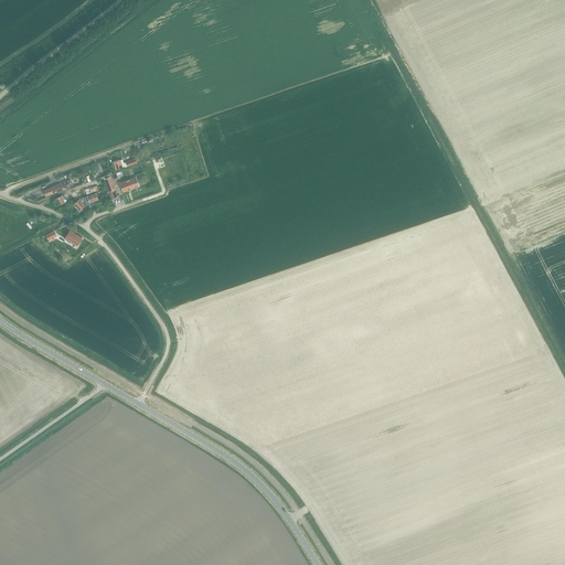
[(116,170),(123,167),(127,166),(127,167),(137,162),(135,158),(126,161),(126,162),(123,163),(121,159),(113,162),(116,170)]
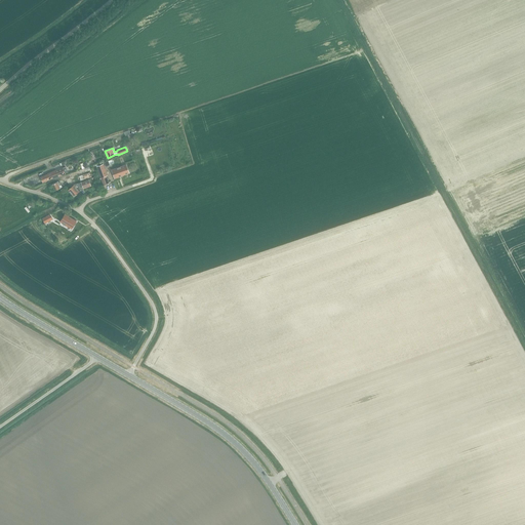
[(109,184),(106,175),(107,175),(104,164),(96,166),(103,185),(109,184)]
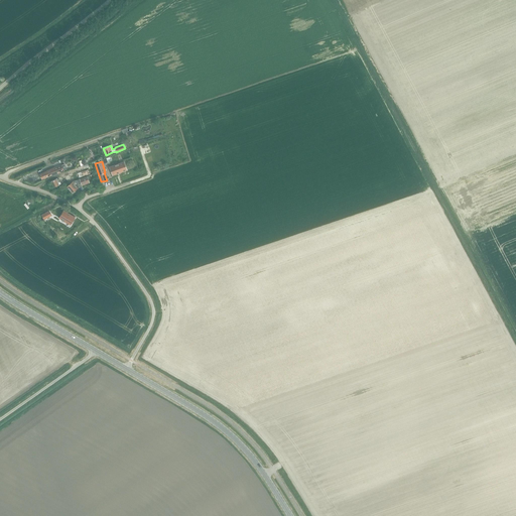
[(109,167),(112,175),(127,170),(124,161),(109,167)]
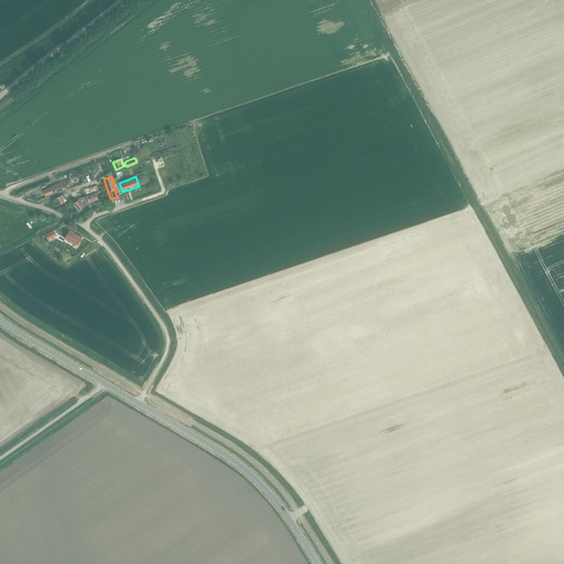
[(43,191),(45,196),(62,190),(62,191),(69,187),(67,180),(60,183),(61,183),(43,191)]
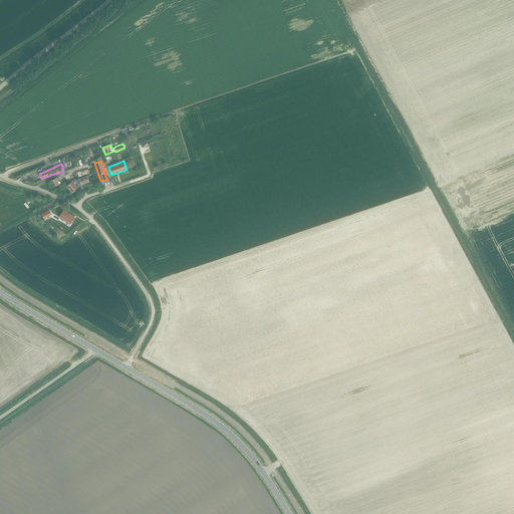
[(78,177),(90,173),(87,164),(75,168),(78,177)]
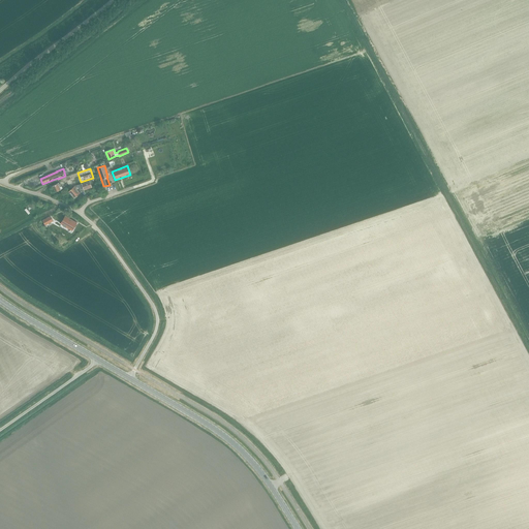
[(67,189),(78,185),(74,178),(64,182),(67,189)]
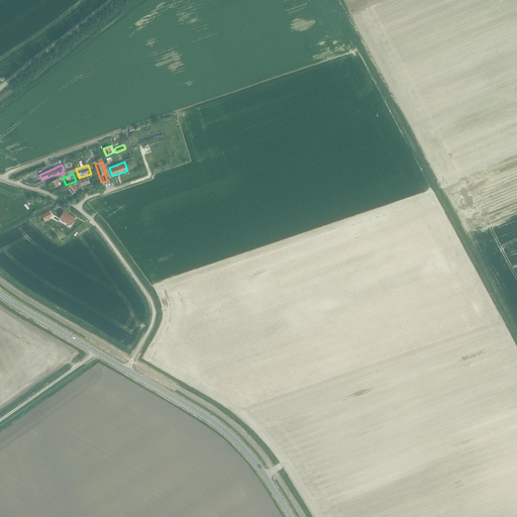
[(90,183),(87,177),(80,179),(82,186),(90,183)]
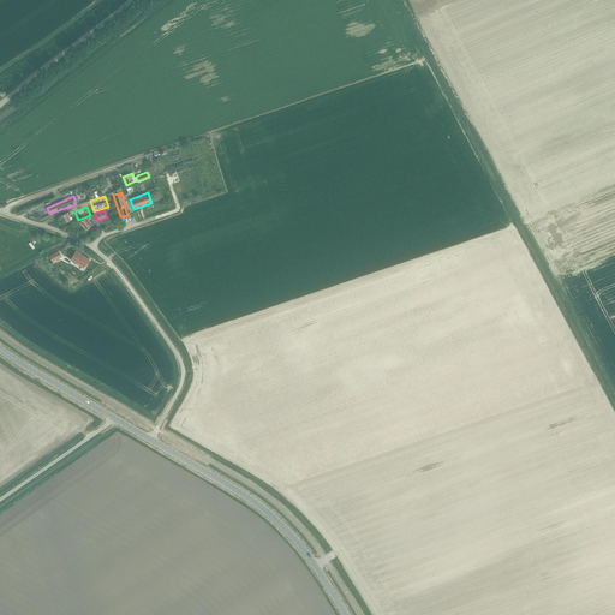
[(64,224),(72,219),(70,214),(69,214),(67,213),(60,216),(64,224)]
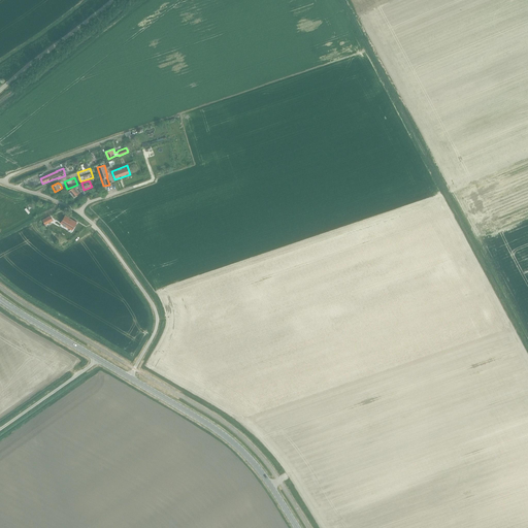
[(79,195),(84,192),(77,185),(73,188),(79,195)]
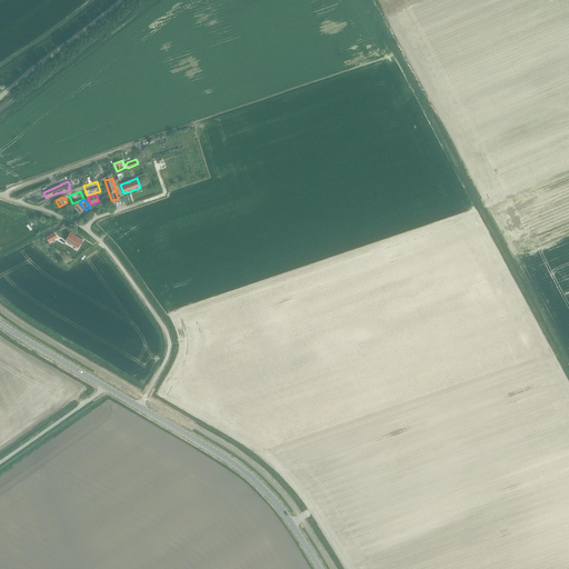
[(79,212),(83,209),(78,202),(73,206),(79,212)]
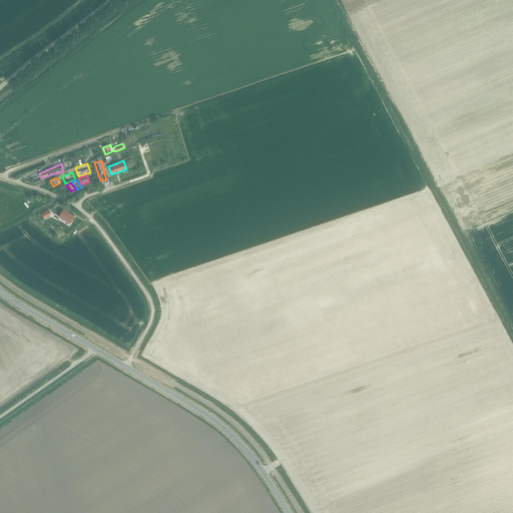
[(71,222),(74,215),(63,208),(59,216),(71,222)]
